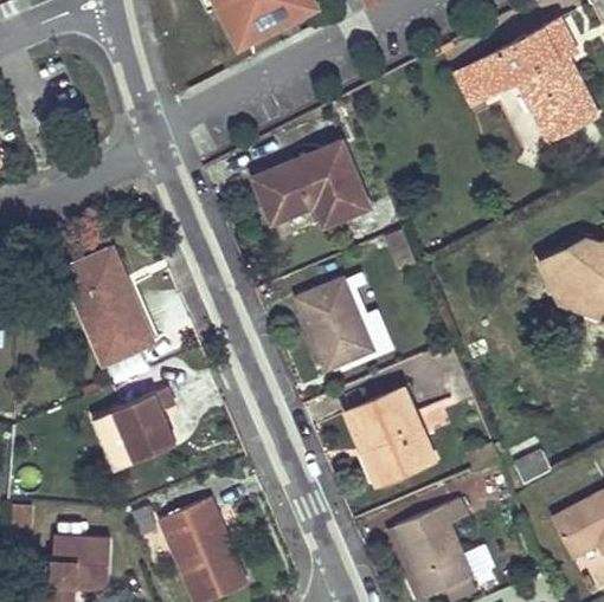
[(252,39),(313,8),(308,0),(222,0),(223,4),(236,27),(243,23),(252,39)]
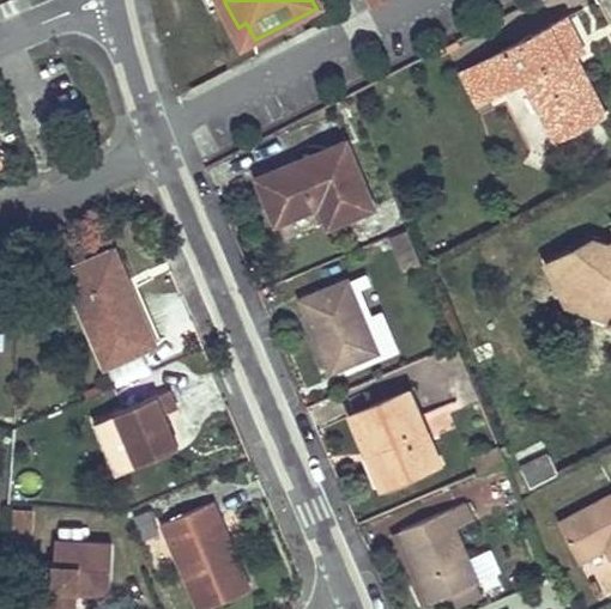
[(527,79),(533,90),(558,138),(606,115),(581,66),(576,56),(568,40),(578,35),(570,20),(479,66),(495,95),(527,79)]
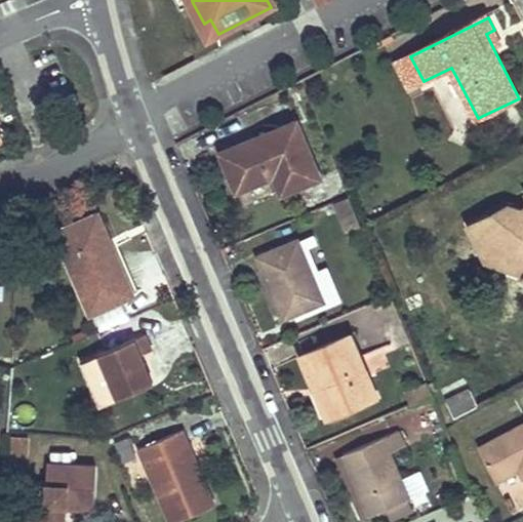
[(208,39),(218,34),(210,19),(204,24),(201,25),(208,39)]
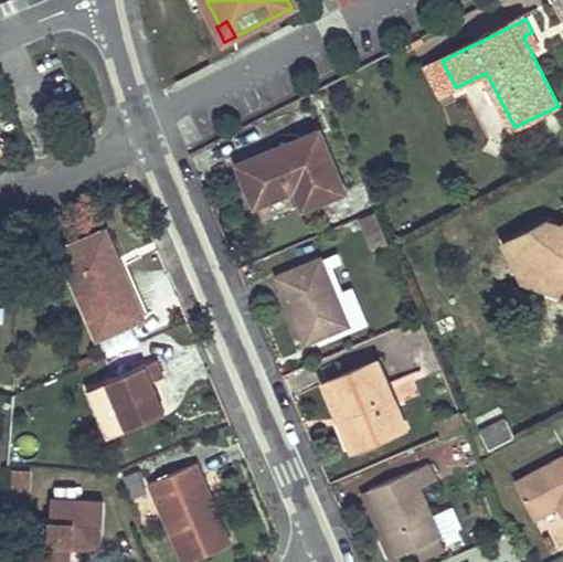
[(532,32),(523,36),(531,52),(540,48),(532,32)]
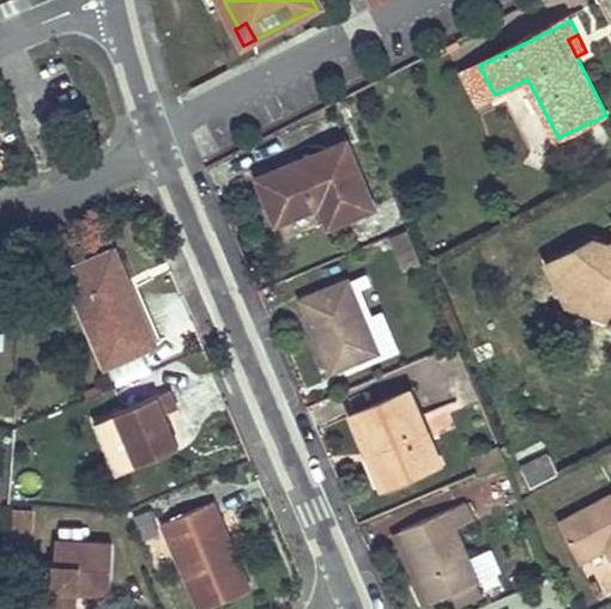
[(479,66),(466,72),(481,102),(495,95),(479,66)]
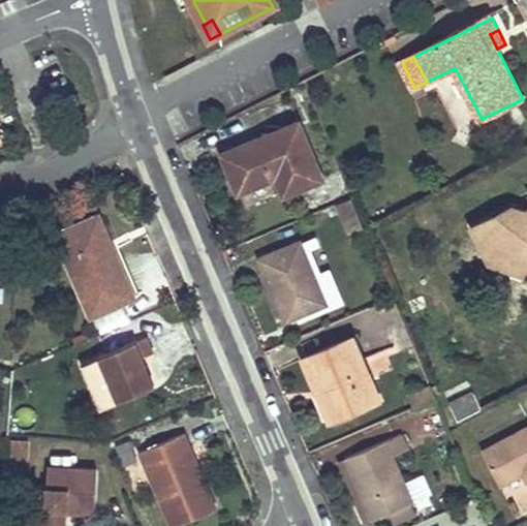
[(300,123),(225,154),(241,192),(278,177),(295,171),(302,190),(324,181),(300,123)]
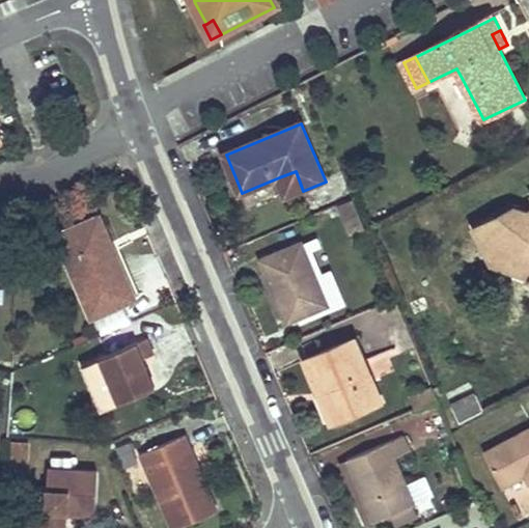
[(296,171),(279,177),(286,197),(303,191),(296,171)]
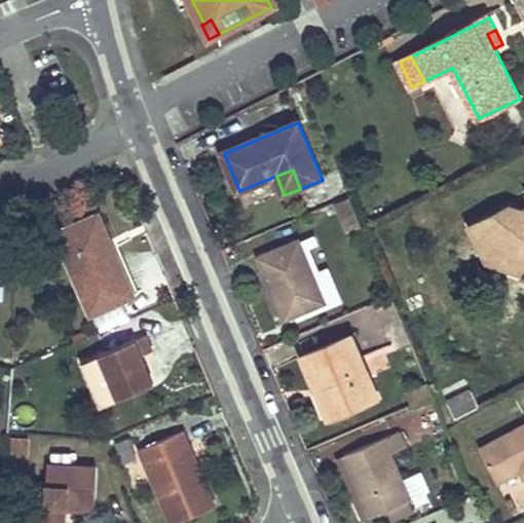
[(351,198),(337,204),(349,234),(364,228),(351,198)]
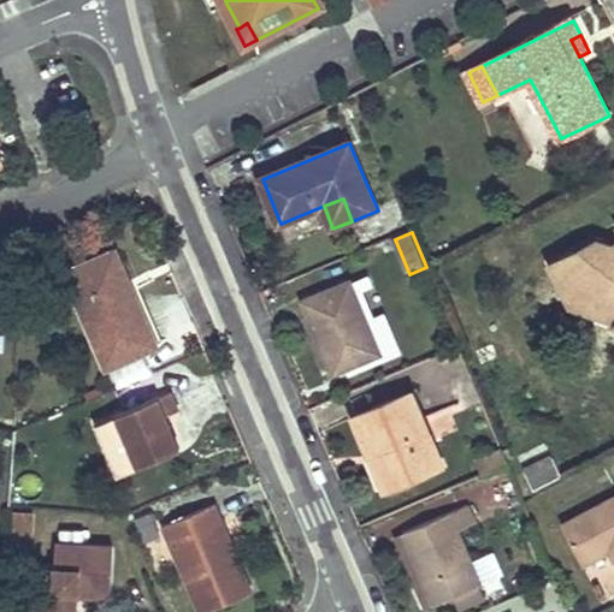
[(578,251),(553,263),(571,302),(591,293),(610,301),(613,307),(613,247),(598,243),(597,256),(584,262),(578,251)]
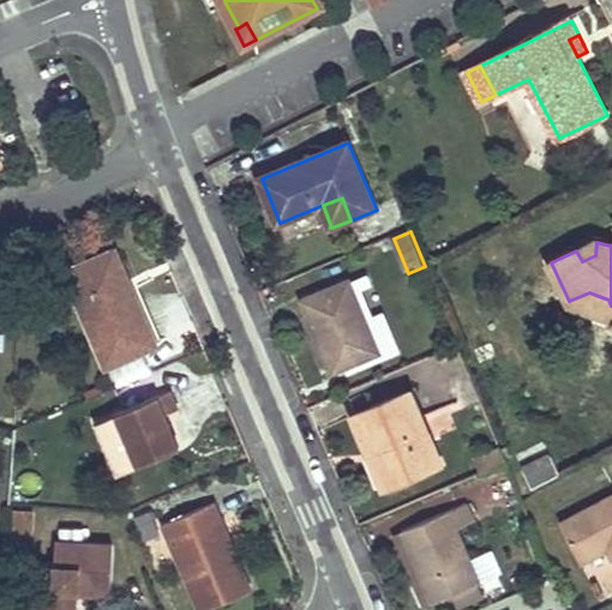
[(117,252),(108,255),(124,293),(132,288),(117,252)]
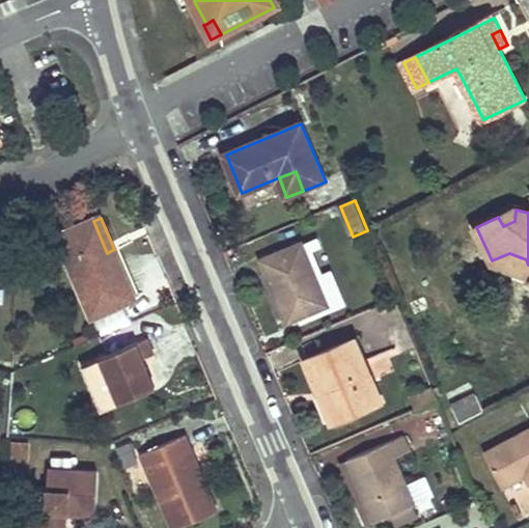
[(93,221),(57,235),(65,255),(92,318),(136,300),(114,249),(107,253),(93,221)]
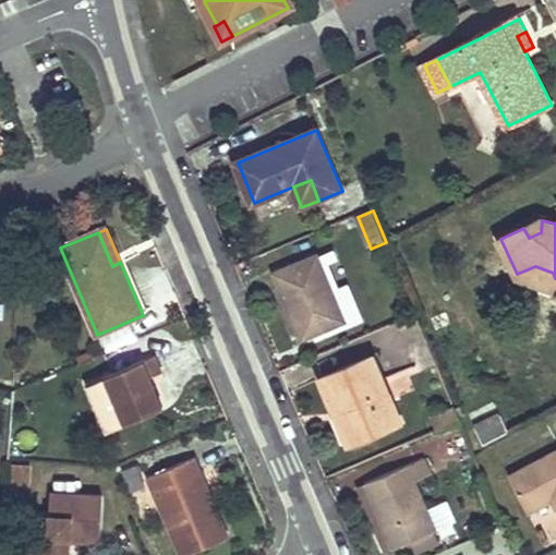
[(60,248),(45,254),(52,276),(69,268),(60,248)]
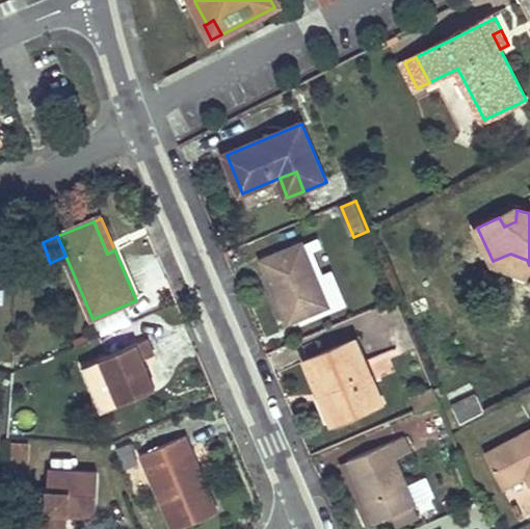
[(303,244),(265,260),(291,322),(329,308),(303,244)]
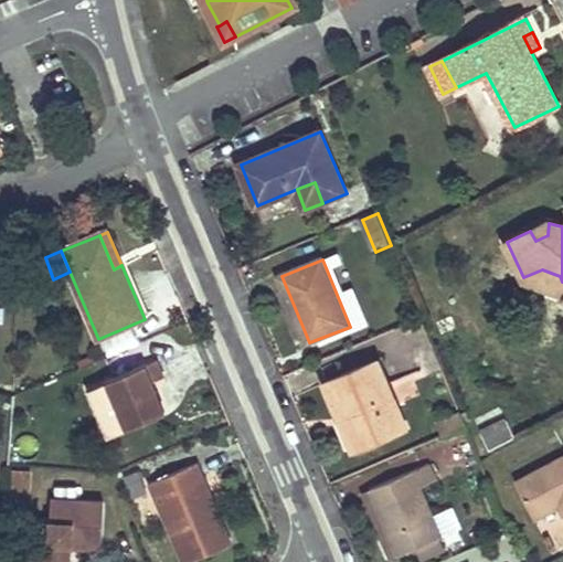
[(542,269),(523,277),(562,294),(562,282),(560,276),(542,269)]
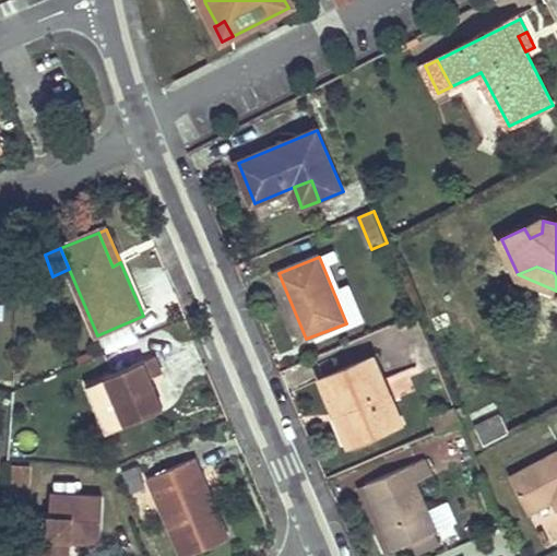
[(163,355),(89,386),(108,432),(162,410),(147,381),(156,377),(163,374),(169,371),(163,355)]
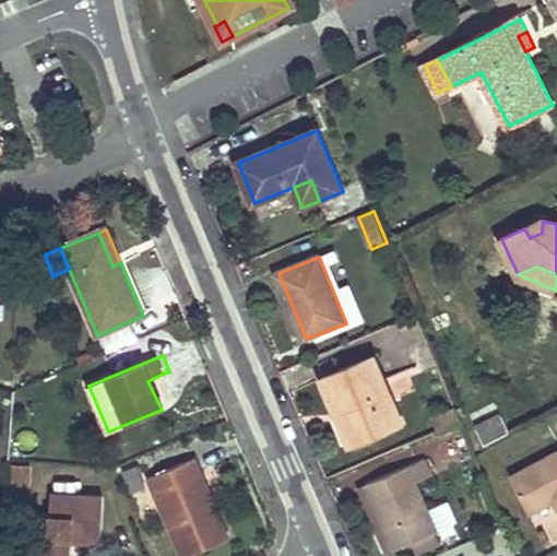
[(375,357),(323,380),(338,412),(347,407),(363,440),(402,424),(375,357)]
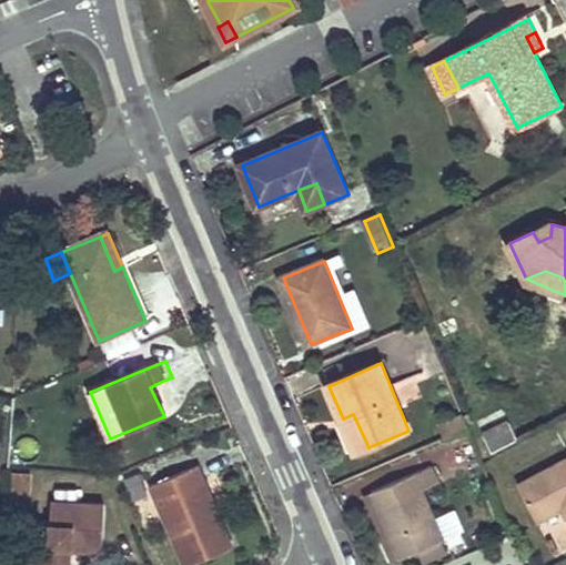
[(159,383),(150,387),(164,416),(171,414),(159,383)]
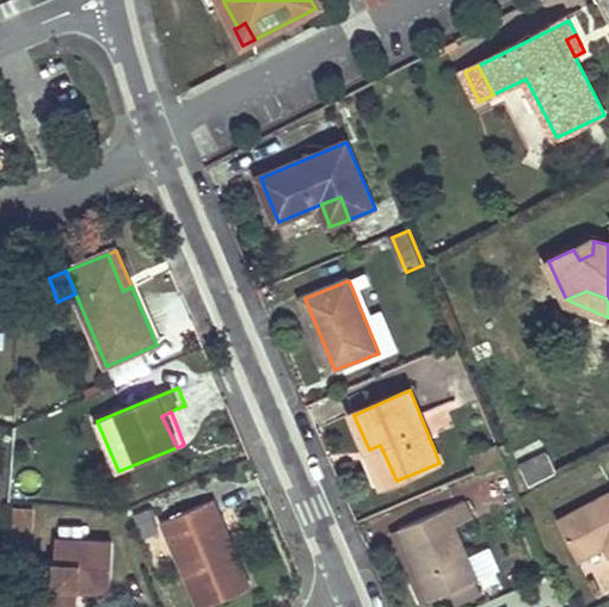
[(380,445),(369,450),(383,487),(397,481),(380,445)]
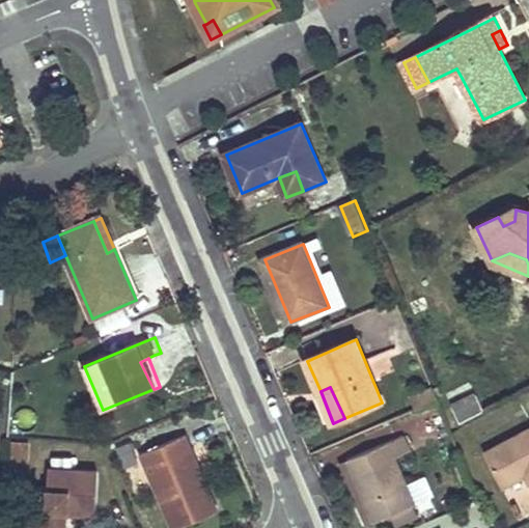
[(476,400),(452,413),(456,423),(481,411),(476,400)]
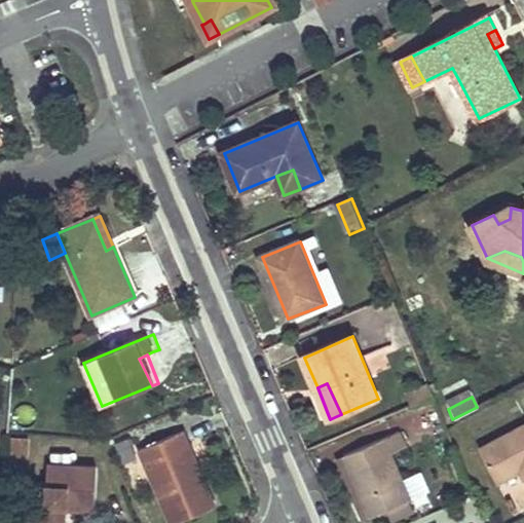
[(523,424),(477,448),(496,485),(520,473),(523,471),(523,424)]
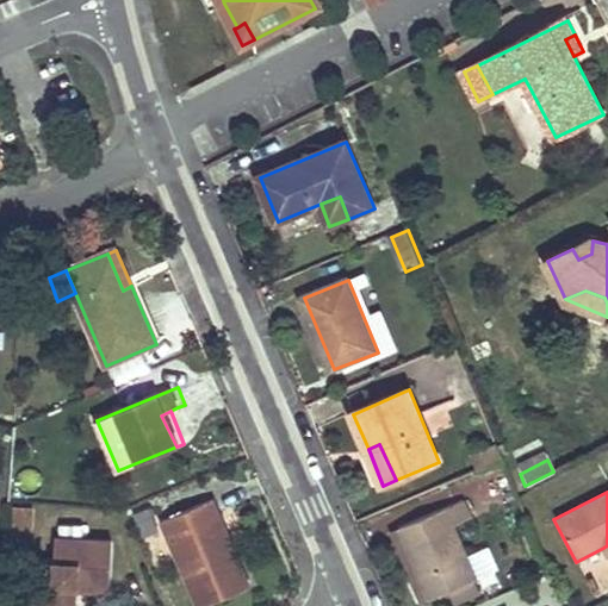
[(213,500),(165,522),(202,605),(211,605),(252,587),(233,543),(229,544),(215,513),(218,512),(213,500)]
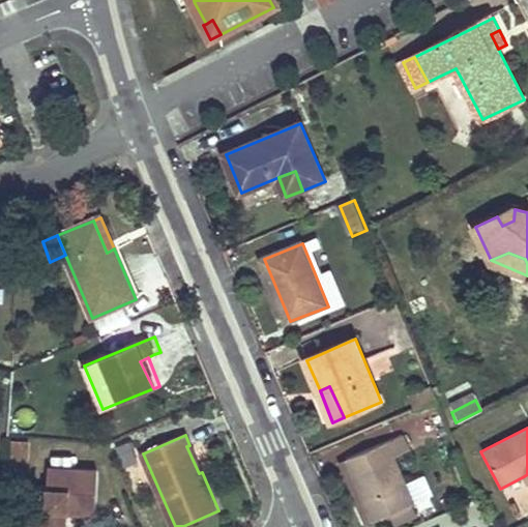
[(403,437),(349,460),(374,520),(392,513),(397,524),(419,515),(396,458),(410,451),(403,437)]
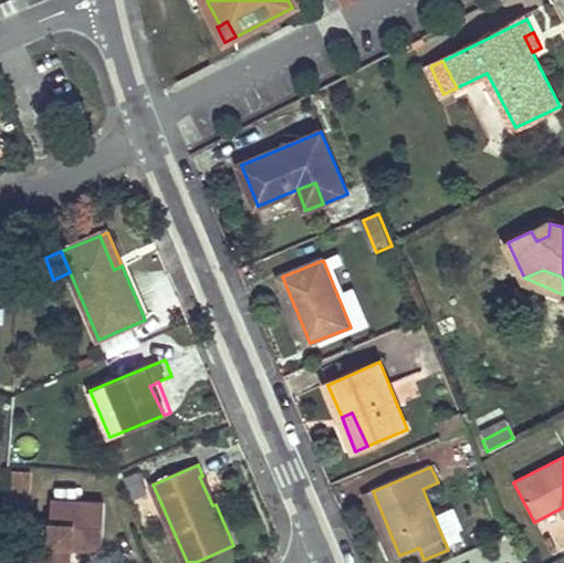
[(31,475),(17,473),(16,493),(31,493),(31,475)]
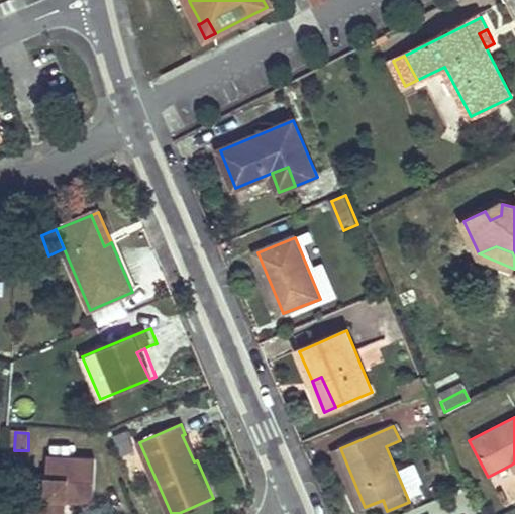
[(128,433),(116,438),(123,454),(135,449),(128,433)]
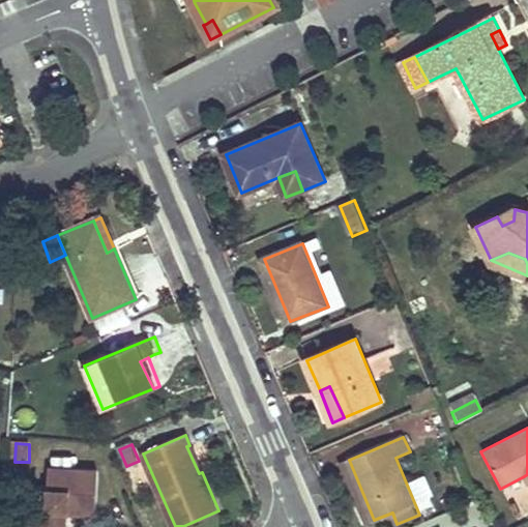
[(339,464),(362,525),(374,520),(349,460),(339,464)]
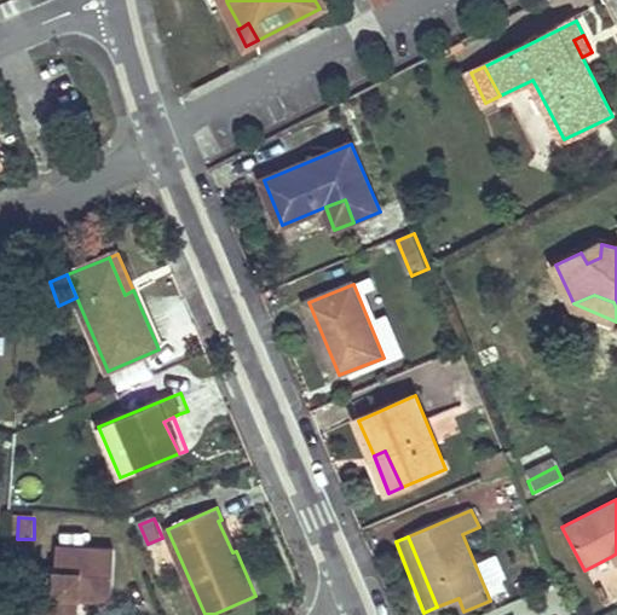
[(81,549),(59,546),(58,573),(80,574),(81,549)]
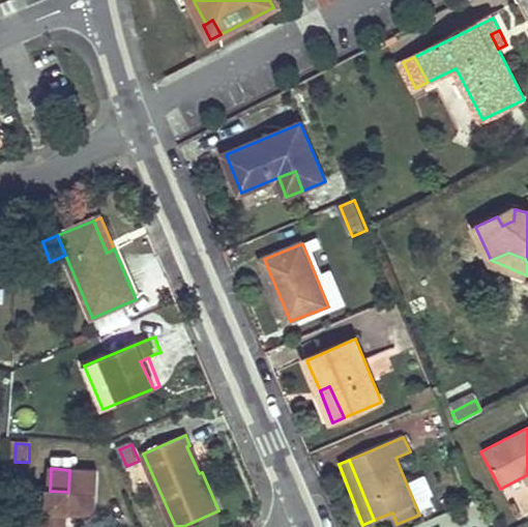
[(98,472),(69,470),(68,492),(50,491),(29,490),(26,526),(66,526),(67,513),(97,515),(98,472)]
